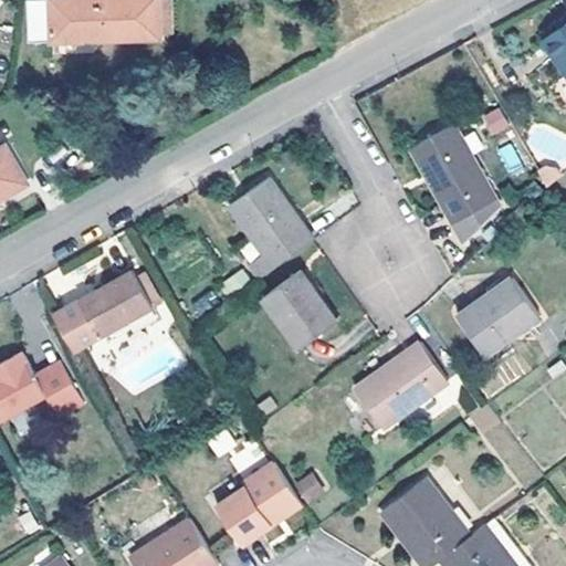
[(174,33),(174,0),(77,0),(77,4),(53,3),(53,0),(29,0),(30,40),(158,37),(160,34),(174,33)]
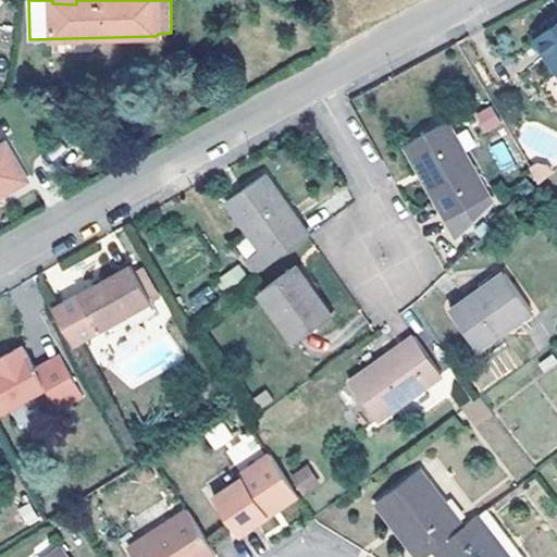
[(556,22),(536,37),(556,65),(556,22)]
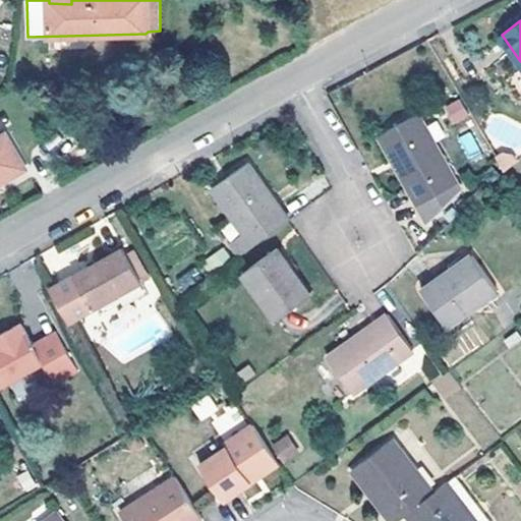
[(459,99),(443,107),(452,125),(468,117),(459,99)]
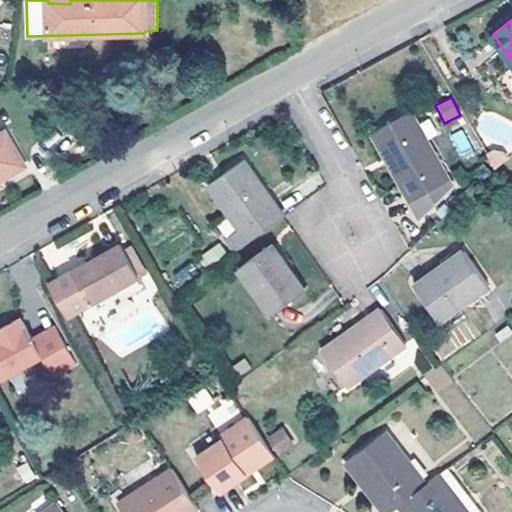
[(413,113),(379,131),(395,160),(391,162),(413,201),(450,180),(413,113)]
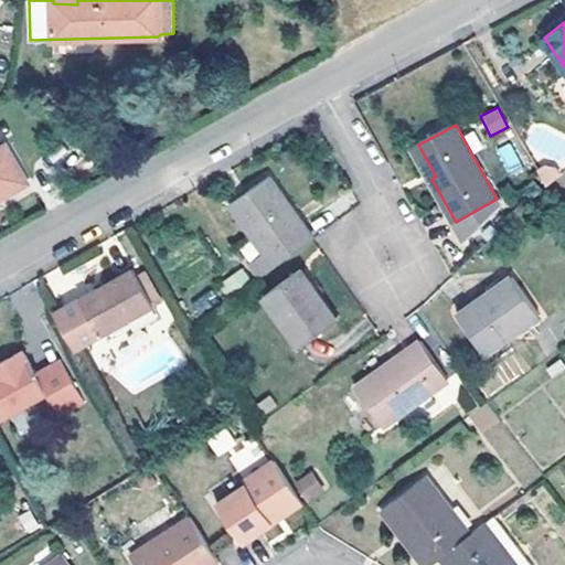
[(494,150),(510,177),(524,168),(509,141),(494,150)]
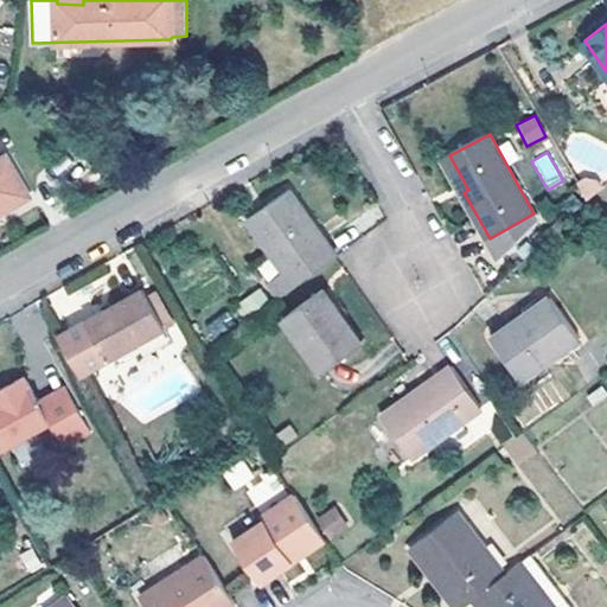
[(445,158),(464,192),(468,190),(449,155),(445,158)]
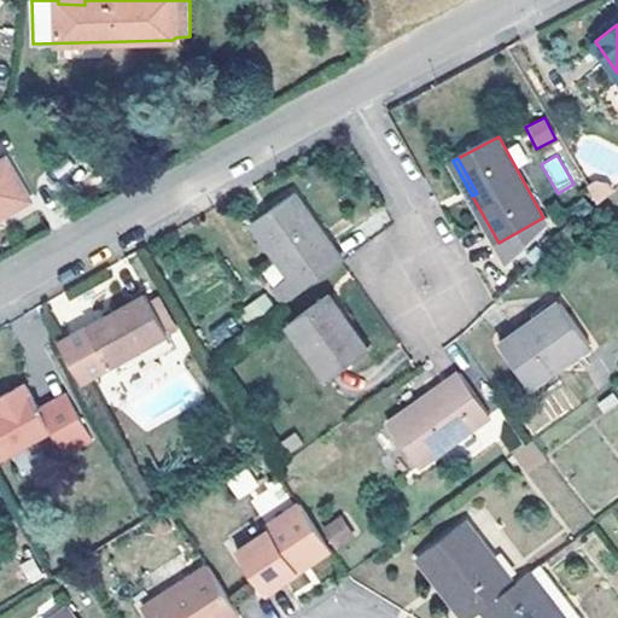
[(0,216),(30,199),(7,159),(0,163),(0,216)]
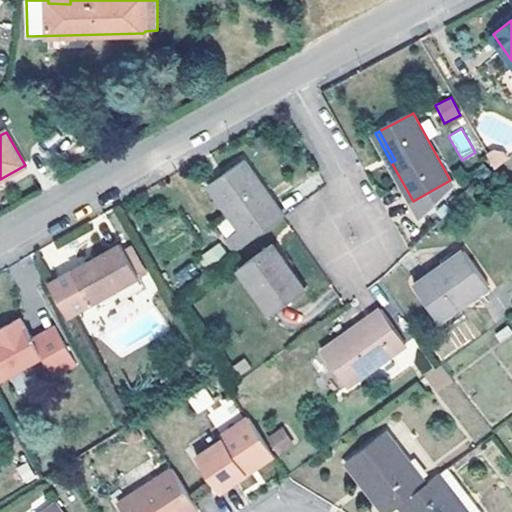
[(487,153),(495,168),(507,158),(502,151),(493,150),(487,153)]
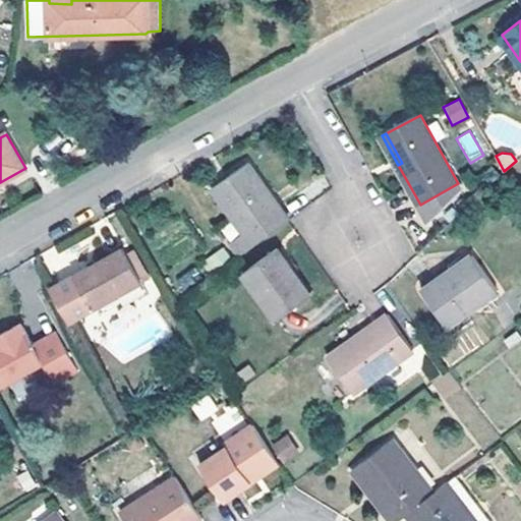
[(229,243),(239,257),(290,220),(250,163),(213,187),(246,232),(229,243)]
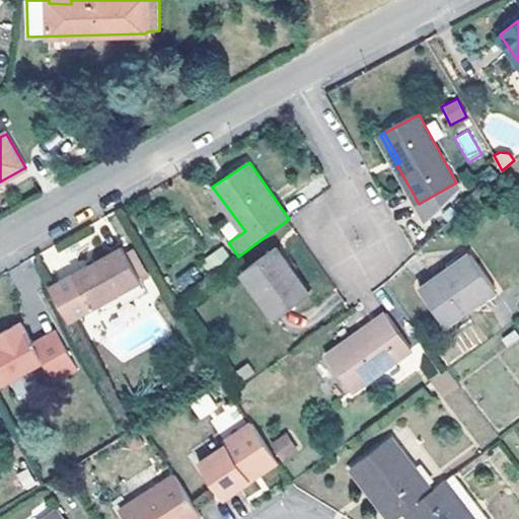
[(42,252),(50,270),(64,263),(55,245),(42,252)]
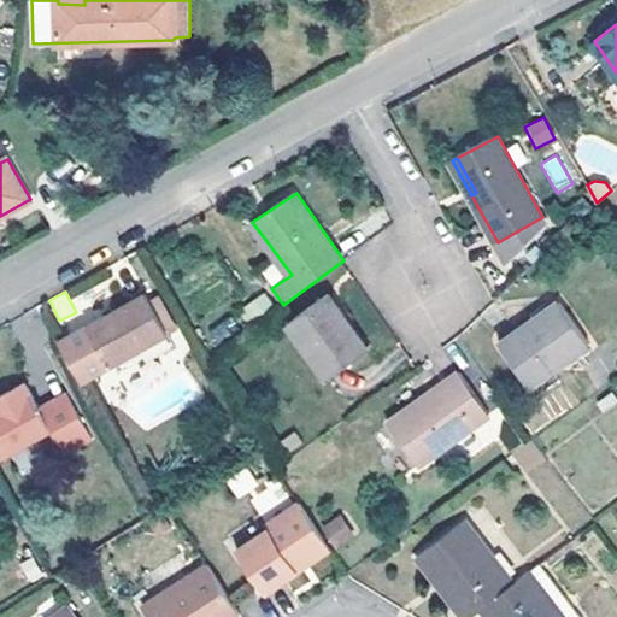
[(244,309),(254,323),(277,306),(268,292),(244,309)]
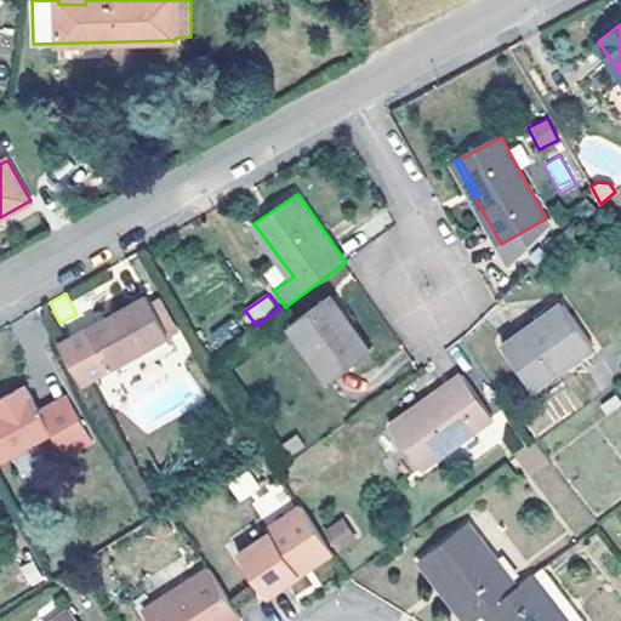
[(345,313),(332,295),(291,325),(331,382),(370,354),(342,315),(345,313)]
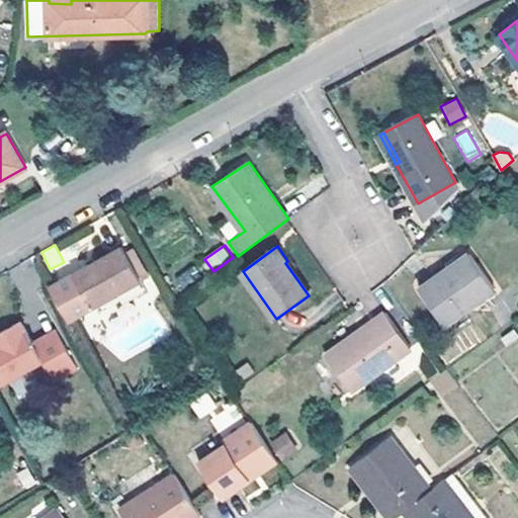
[(71,322),(94,308),(143,280),(150,277),(147,270),(140,274),(127,252),(124,247),(77,274),(53,287),(71,322)]
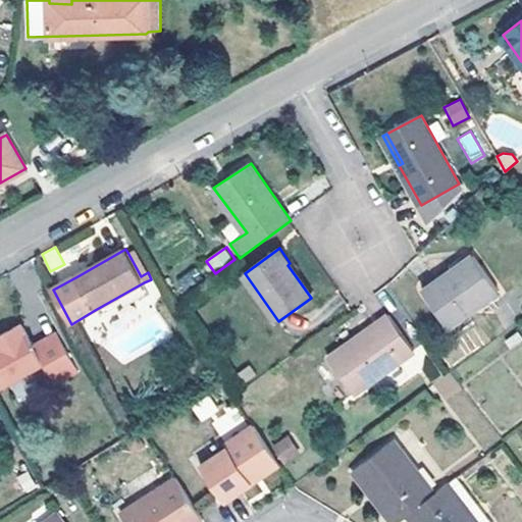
[(135,251),(128,254),(141,276),(148,272),(135,251)]
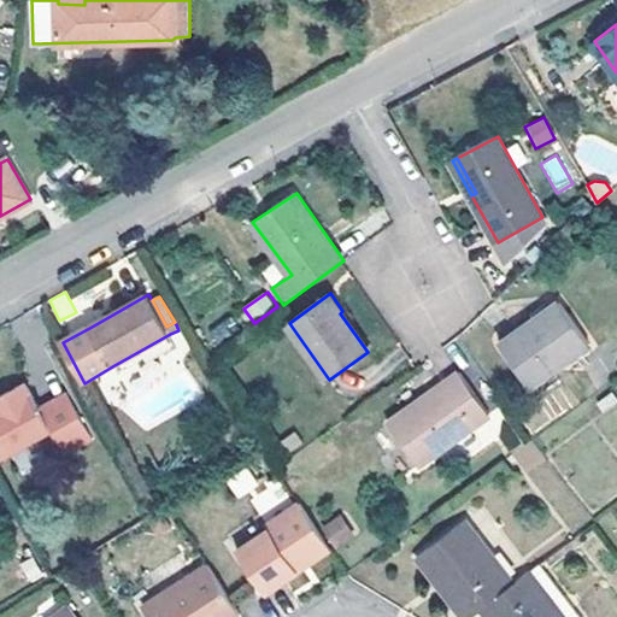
[(563,303),(501,345),(532,386),(592,344),(563,303)]
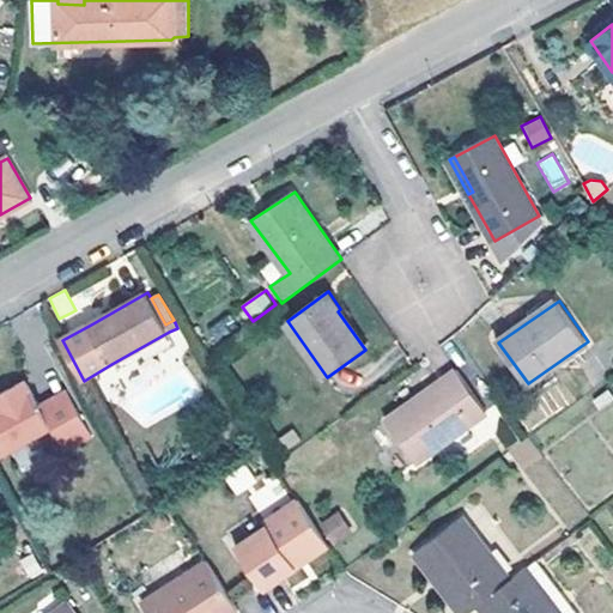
[(369,346),(340,309),(338,311),(365,350),(369,346)]
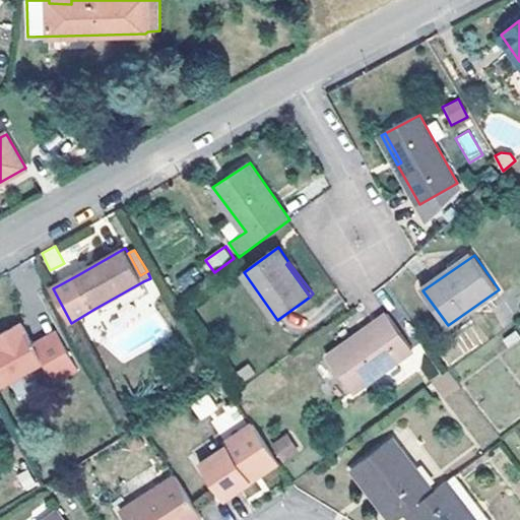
[(174,281),(182,290),(199,275),(192,266),(174,281)]
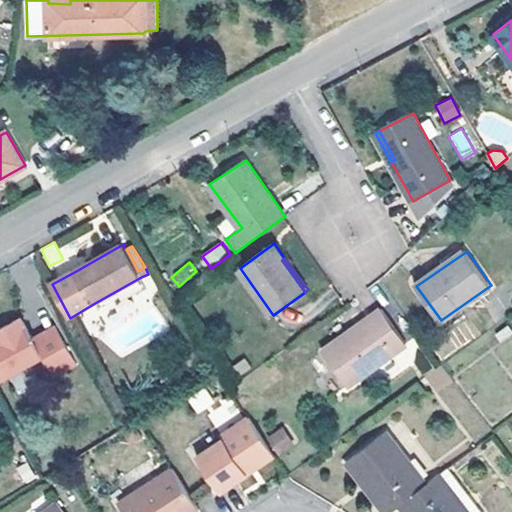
[(381,310),(323,351),(348,386),(407,345),(381,310)]
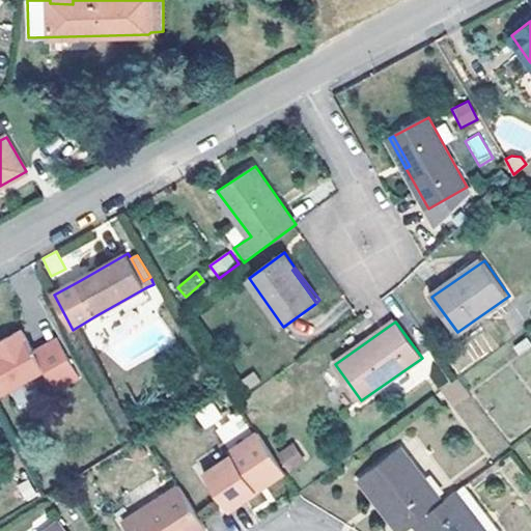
[(0,396),(11,391),(45,371),(56,391),(81,376),(60,340),(35,353),(25,329),(4,339),(9,350),(0,354),(0,396)]
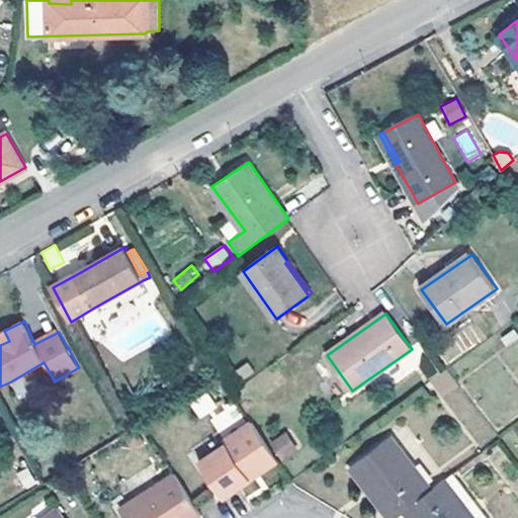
[(0,333),(0,345),(9,341),(4,331),(0,333)]
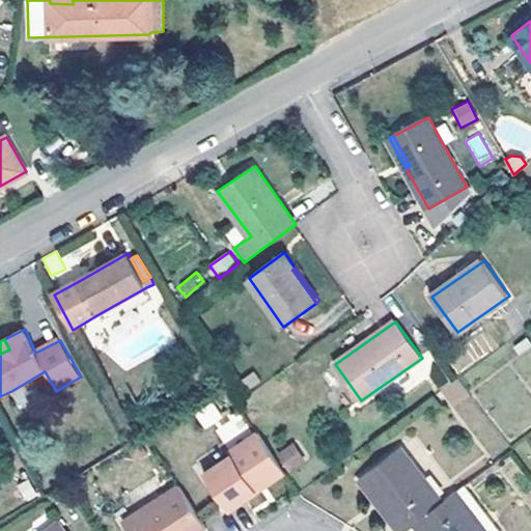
[(203,427),(221,417),(213,402),(195,413),(203,427)]
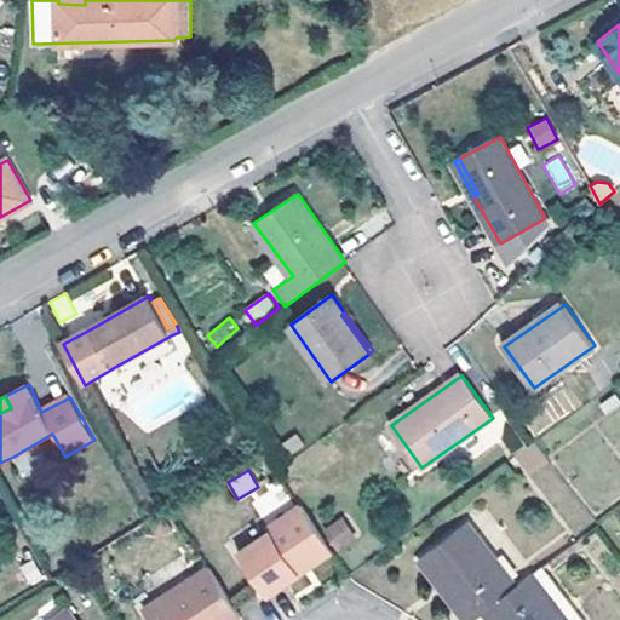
[(260,516),(287,499),(279,484),(252,500),(260,516)]
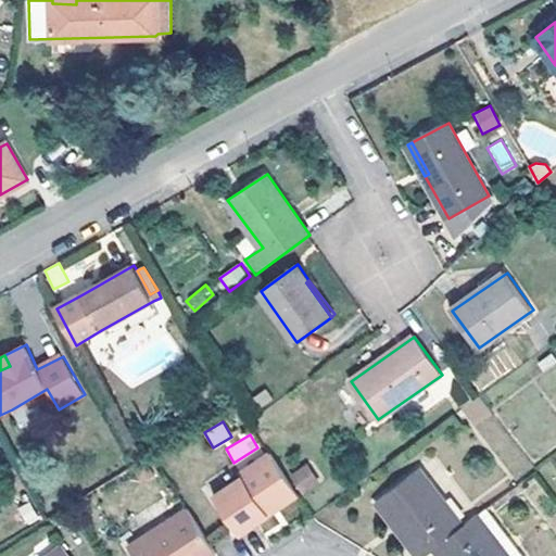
[(298,491),(273,454),(243,475),(245,478),(218,497),(244,533),(272,515),(269,510),(298,491)]
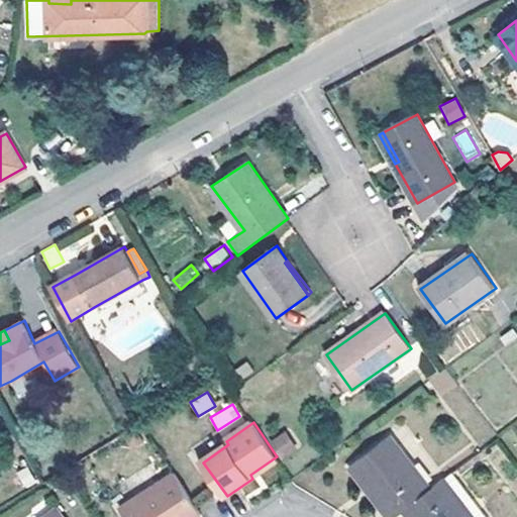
[(284,430),(269,441),(281,459),(297,447),(284,430)]
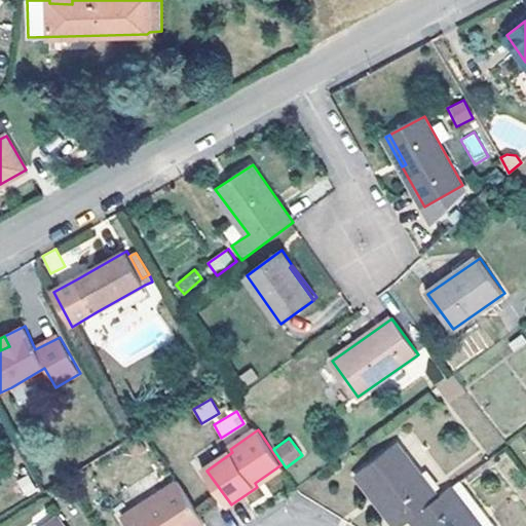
[(403,525),(412,521),(438,498),(398,444),(357,475),(396,525),(403,525)]
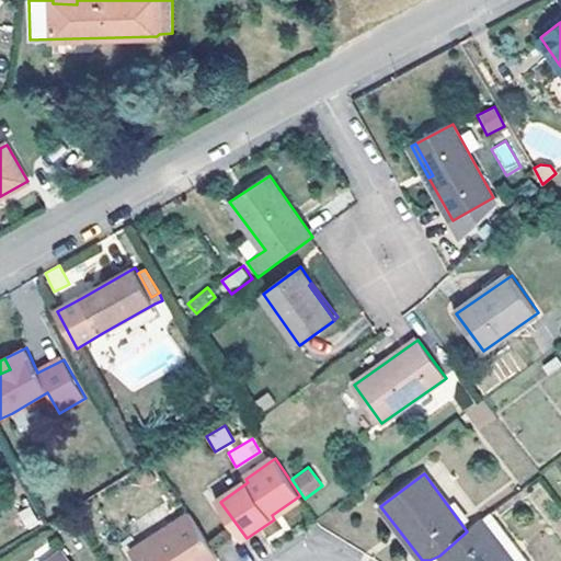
[(302,500),(300,495),(272,515),(274,519),(302,500)]
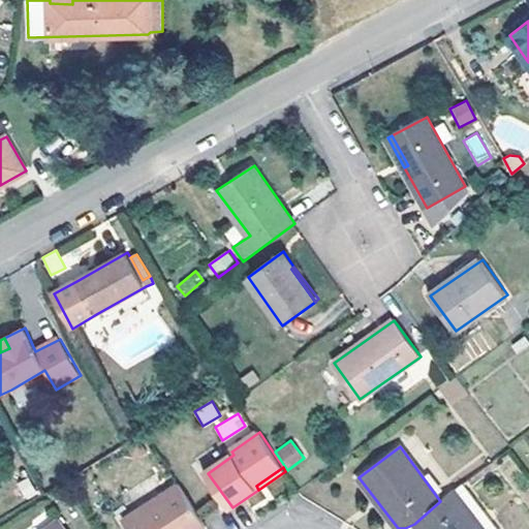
[(498,528),(463,484),(455,490),(484,528),(498,528)]
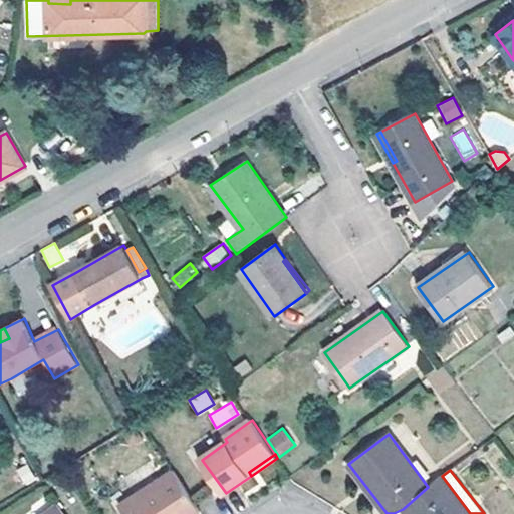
[(199,513),(202,513),(178,472),(122,507),(126,513),(199,513)]
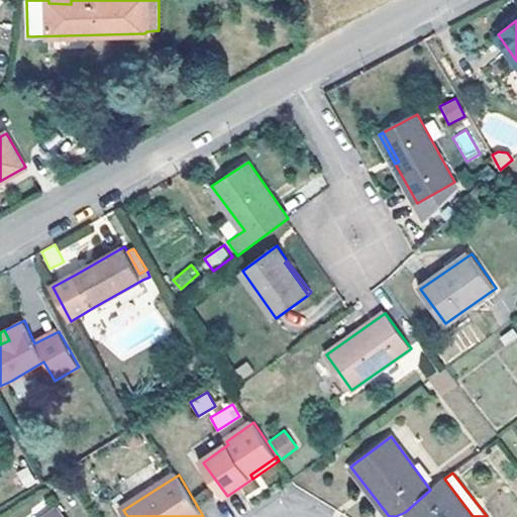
[(430,490),(405,512),(408,516),(473,516),(444,479),(430,490)]
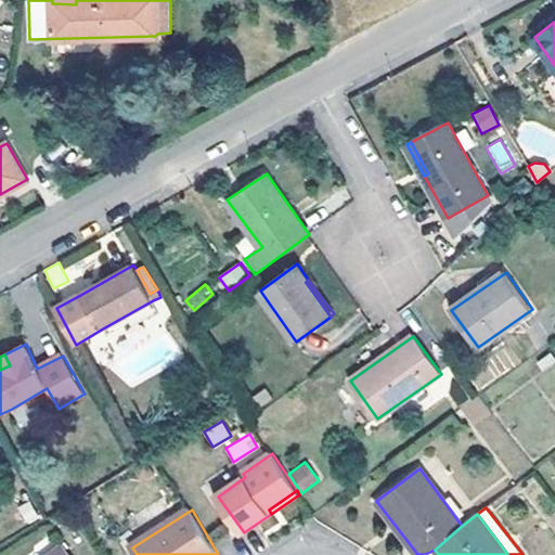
[(69,554),(63,545),(50,554),(69,554)]
